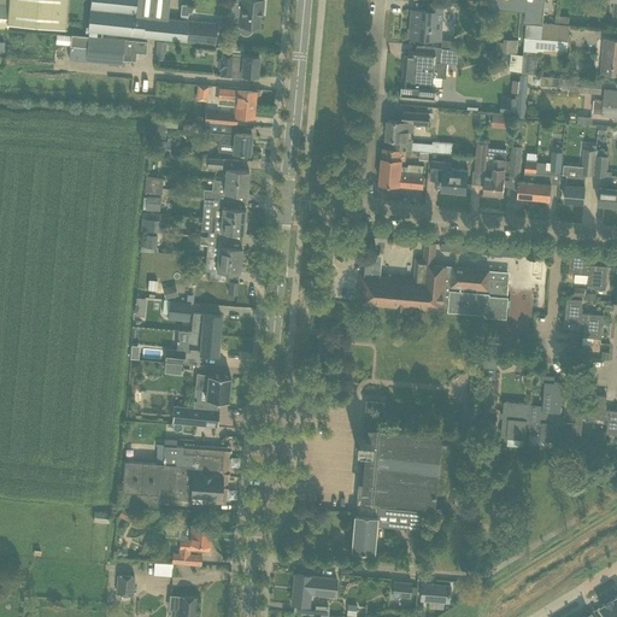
[(66,0),(9,0),(9,5),(1,5),(1,0),(0,0),(0,22),(65,29),(66,0)]
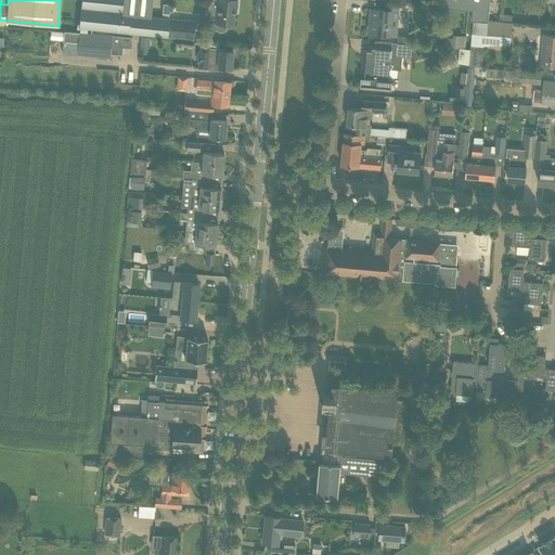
[(178,21),(169,20),(169,18),(151,16),(152,0),(81,0),(79,27),(182,39),(193,40),(194,29),(177,27),(178,21)]
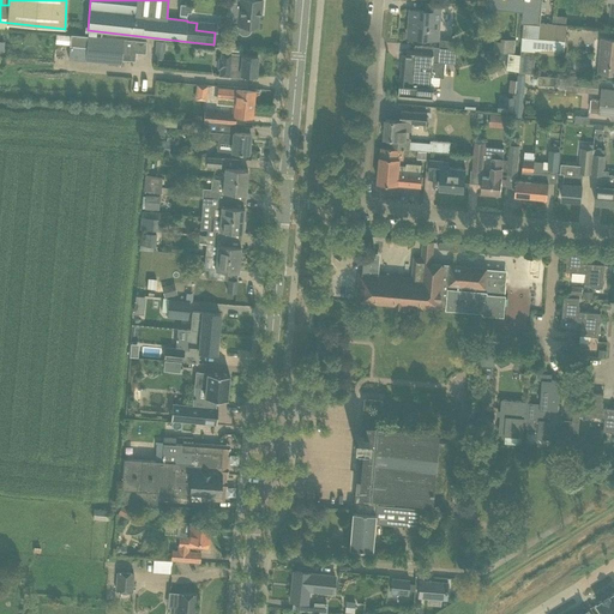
[(258,28),(259,14),(262,14),(262,0),(239,0),(239,2),(235,2),(233,2),(230,4),(230,13),(232,16),(233,16),(238,17),(236,25),(239,25),(238,29),(240,32),(242,34),(246,35),(248,32),(250,30),(251,26),(258,28)]
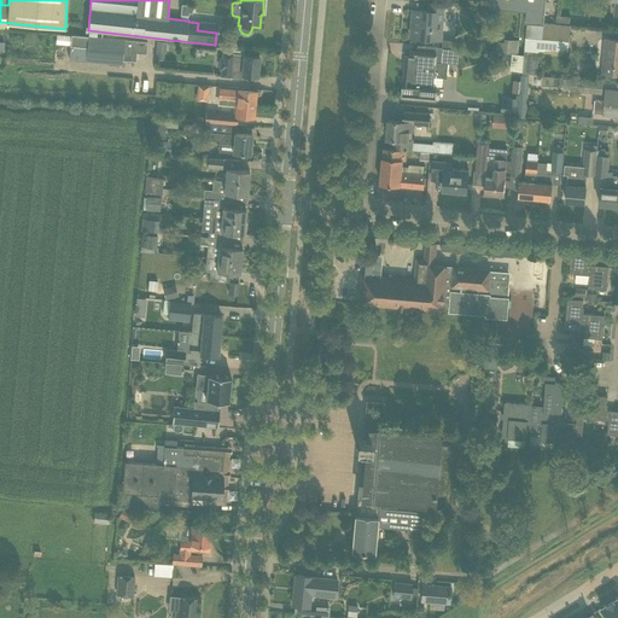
[(526,21),(544,23),(546,0),(490,0),(490,6),(516,9),(523,10),(528,10),(526,21)]
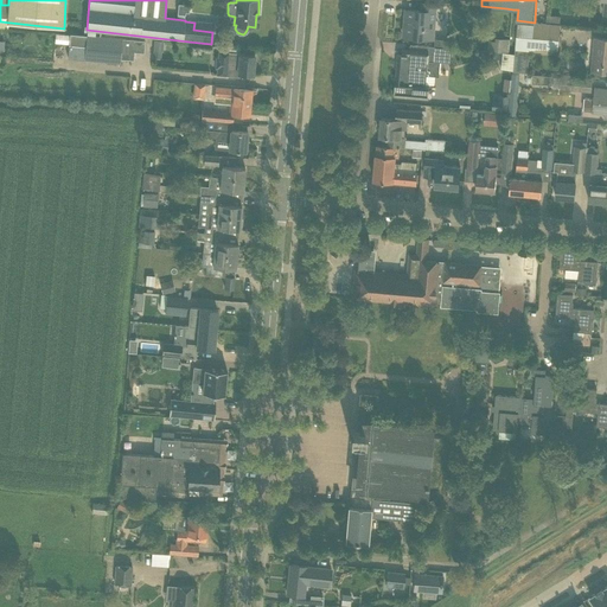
[(403,36),(415,37),(433,39),(436,4),(421,2),(421,11),(408,10),(407,18),(409,18),(408,24),(404,24),(403,36)]
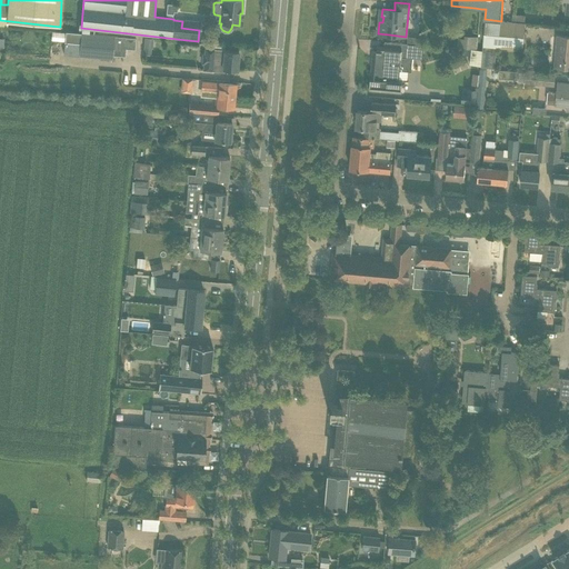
[(172,19),(173,11),(177,12),(177,5),(167,3),(166,18),(172,19)]
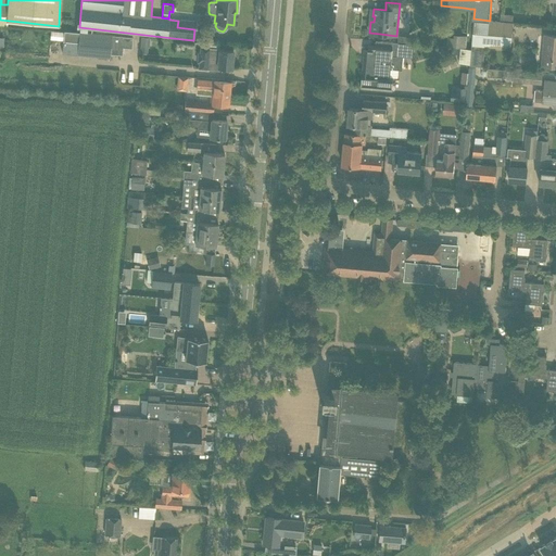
[(510,49),(513,22),(490,21),(474,19),(472,36),(472,37),(471,49),(470,64),(470,65),(483,67),(485,47),(510,49)]
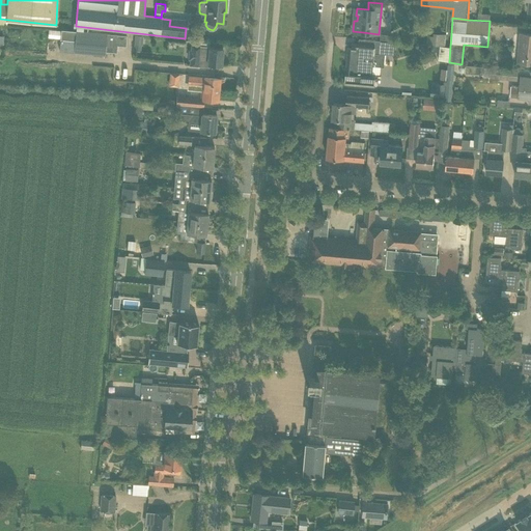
[(74,52),(105,55),(105,52),(116,53),(117,46),(126,46),(127,35),(107,34),(107,32),(76,30),(76,31),(61,29),(60,39),(75,40),(74,52)]
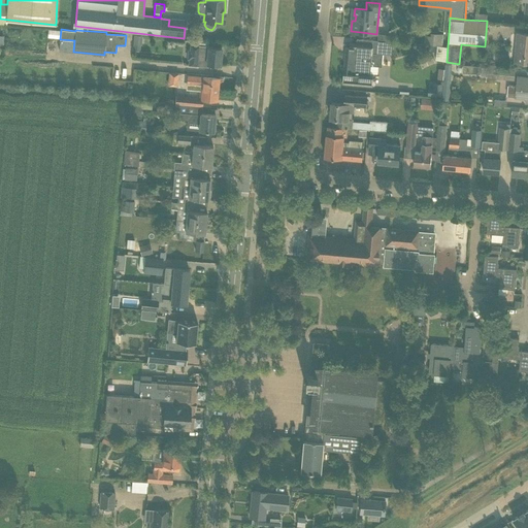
[(423,43),(442,45),(444,34),(431,33),(430,35),(424,35),(423,43)]
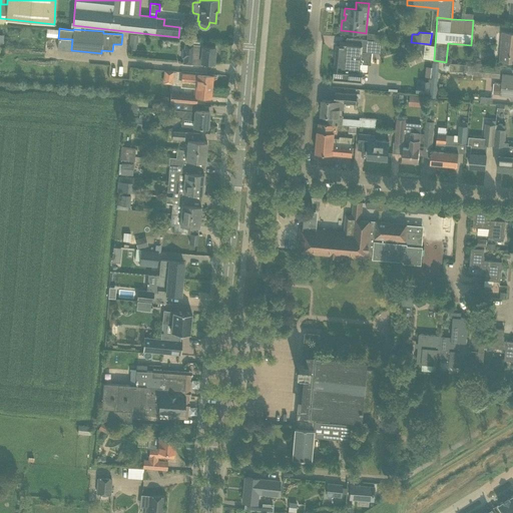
[(500,60),(508,61),(512,61),(512,33),(503,32),(500,60)]
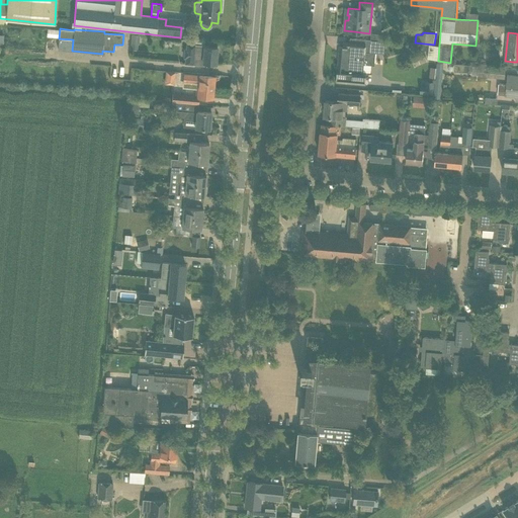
[(132,34),(131,44),(139,44),(139,35),(132,34)]
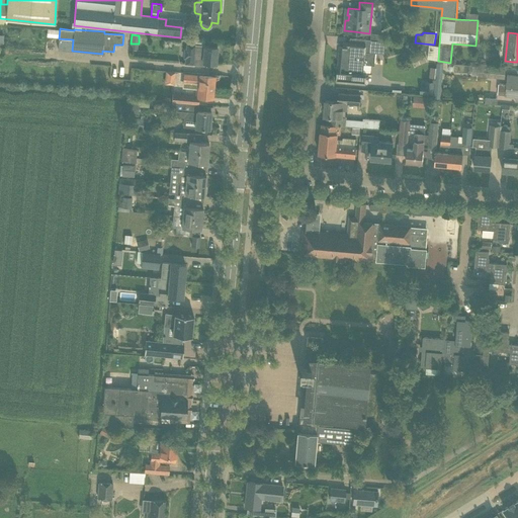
[(59,38),(58,50),(72,51),(73,39),(59,38)]
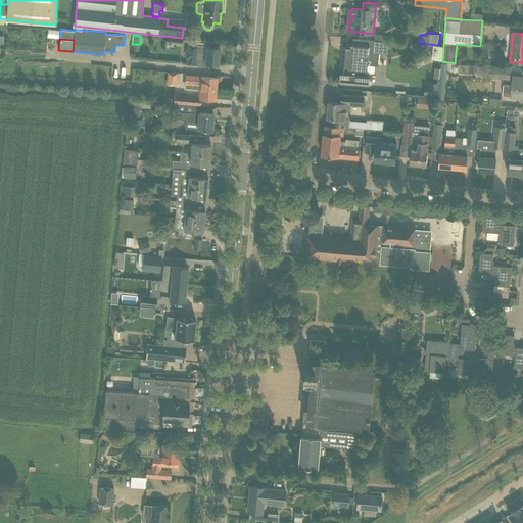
[(186,49),(185,59),(187,59),(186,64),(206,65),(206,63),(218,64),(220,47),(206,46),(206,42),(189,41),(188,45),(188,49),(186,49)]
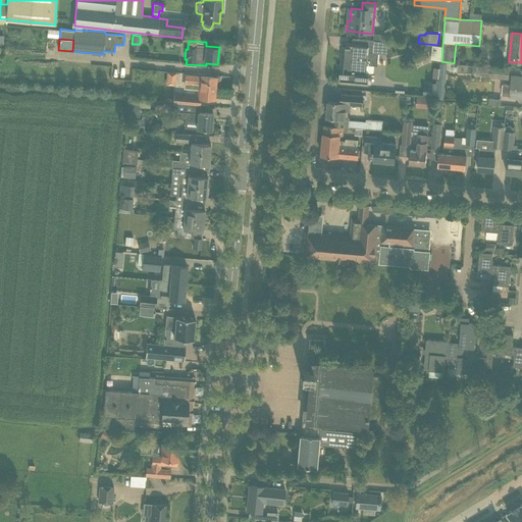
[(376,53),(377,45),(346,43),(346,47),(342,46),(338,83),(368,86),(369,72),(366,71),(367,64),(378,65),(379,53),(376,53)]
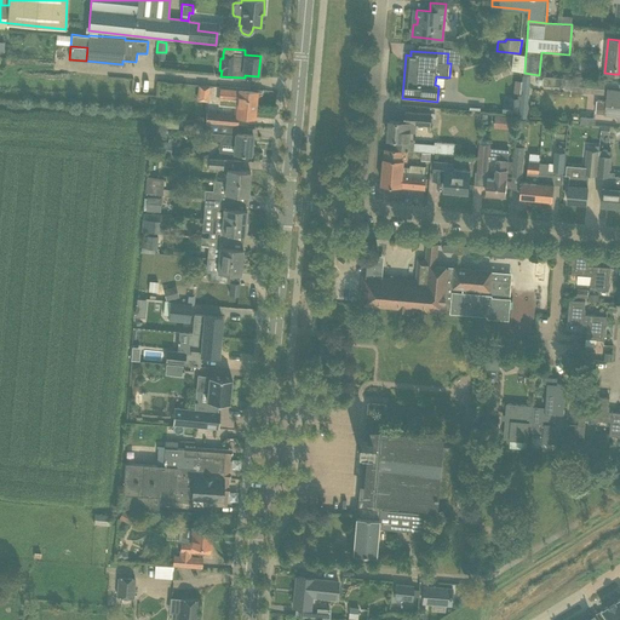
[(511,70),(524,72),(526,55),(514,53),(511,70)]
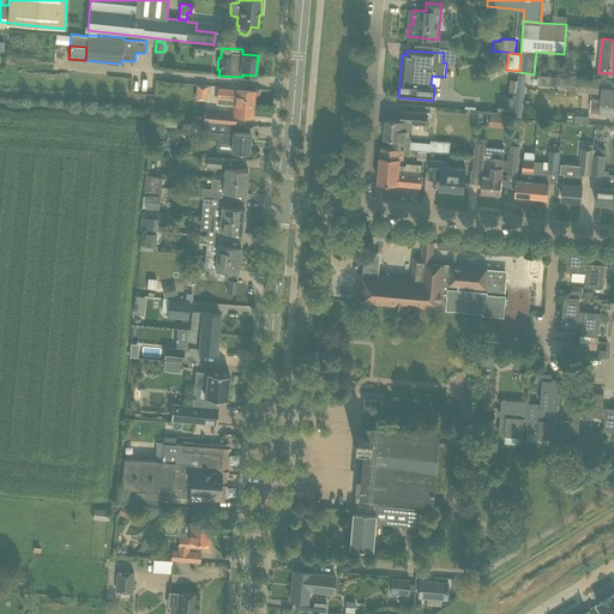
[(493,64),(498,76),(506,73),(501,60),(493,64)]
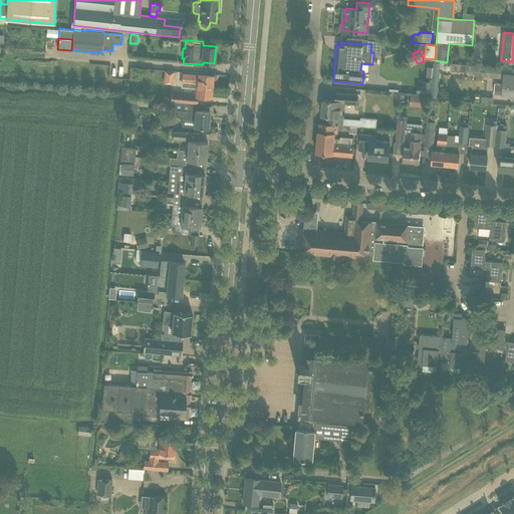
[(433,62),(430,97),(437,98),(440,63),(433,62)]
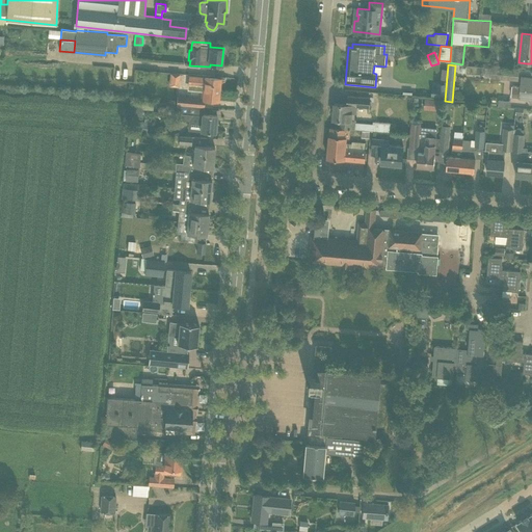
[(519,72),(491,69),(490,78),(519,81),(519,72)]
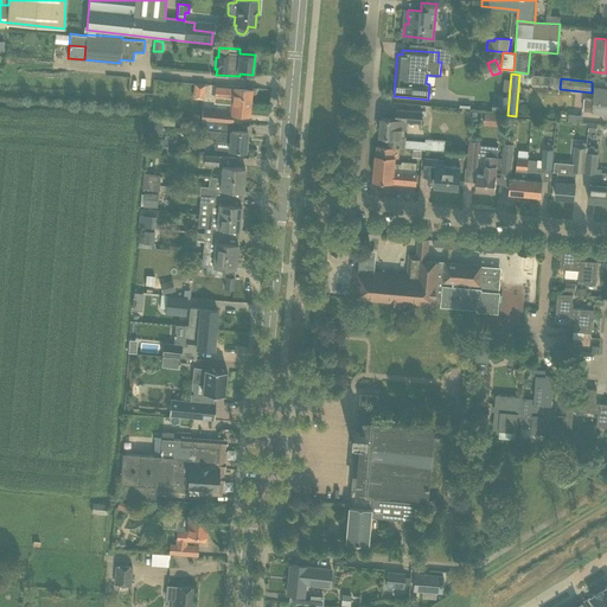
[(196,82),(193,97),(204,98),(206,84),(196,82)]
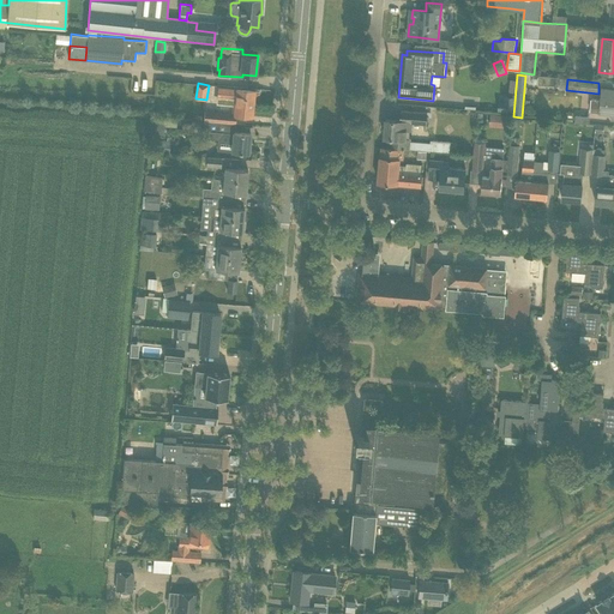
[(217,88),(217,97),(226,98),(226,106),(234,106),(233,115),(252,116),(254,91),(217,88)]
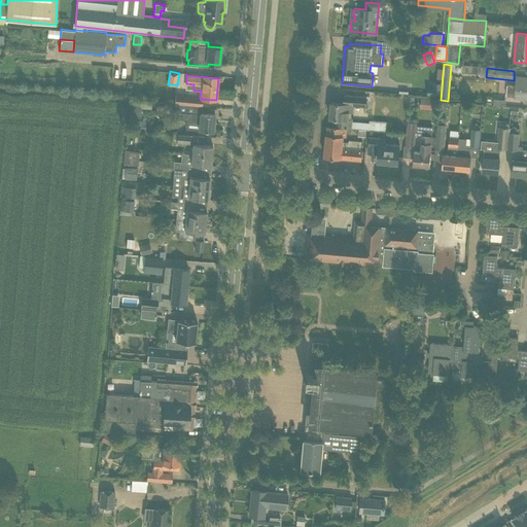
[(524,103),(526,103),(526,82),(524,82),(524,77),(517,77),(516,86),(507,85),(506,96),(515,97),(524,98),(524,103)]
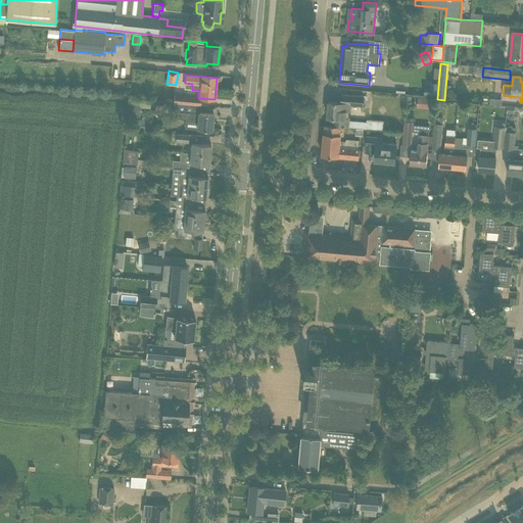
[(425,87),(424,94),(430,95),(437,96),(438,83),(431,82),(430,87),(425,87)]
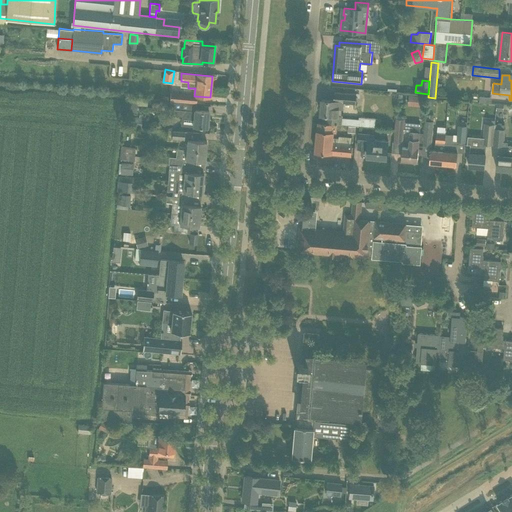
[(326,123),(337,124),(348,125),(357,126),(375,127),(376,120),(362,118),(361,119),(342,117),(343,116),(342,116),(343,109),(344,103),(356,104),(357,94),(335,92),(334,101),(321,100),(320,114),(327,115),(326,123)]
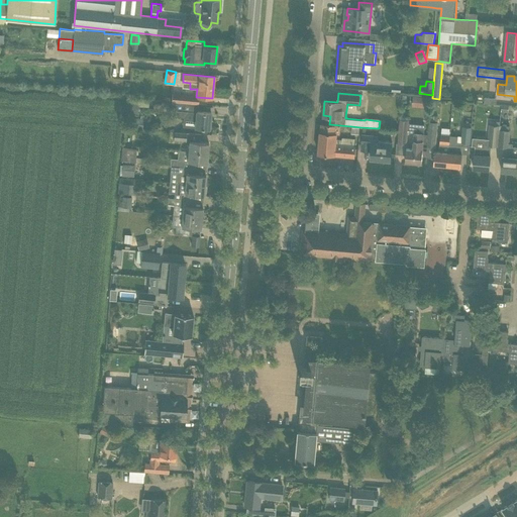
[(188,95),(172,94),(171,101),(187,103),(188,95)]
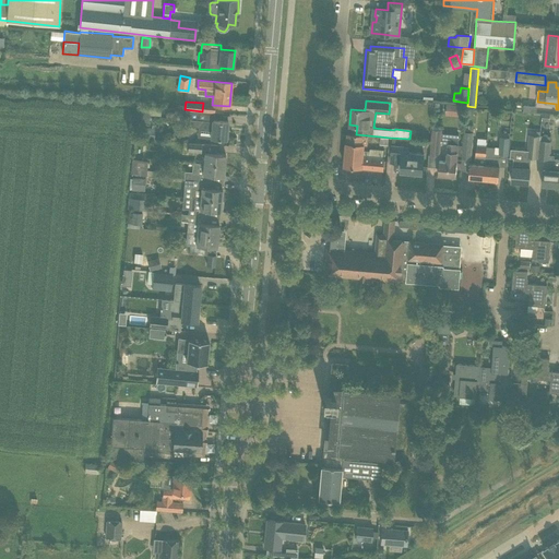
[(149,125),(151,107),(141,106),(139,123),(149,125)]
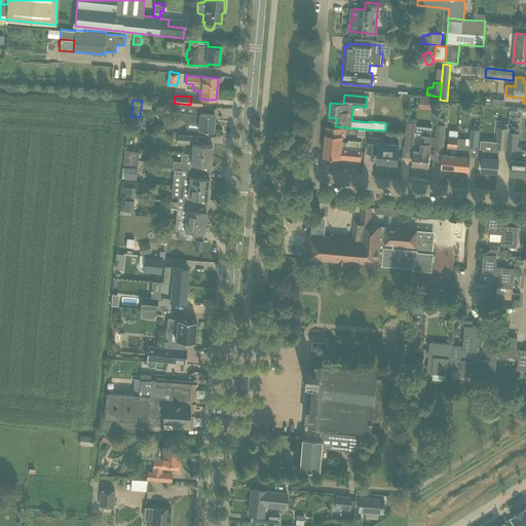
[(174,103),(173,111),(188,113),(192,113),(191,119),(187,119),(186,128),(189,128),(197,129),(202,129),(213,130),(215,114),(204,113),(200,113),(201,106),(190,105),(174,103)]
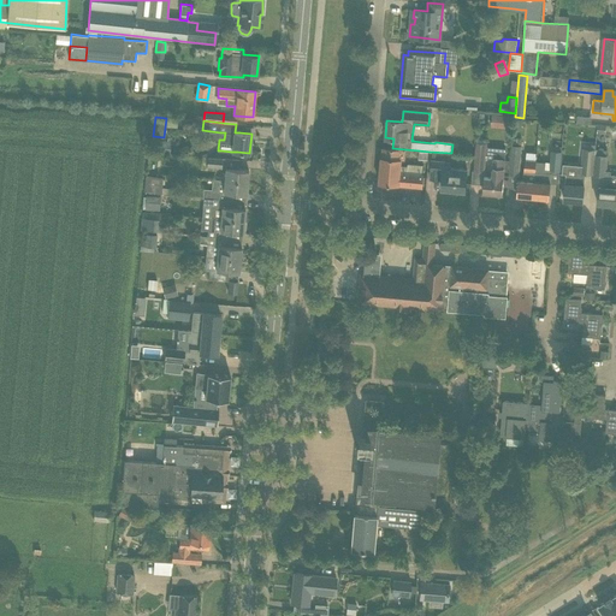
[(509,175),(519,175),(522,138),(513,138),(511,144),(510,160),(509,171),(509,175)]
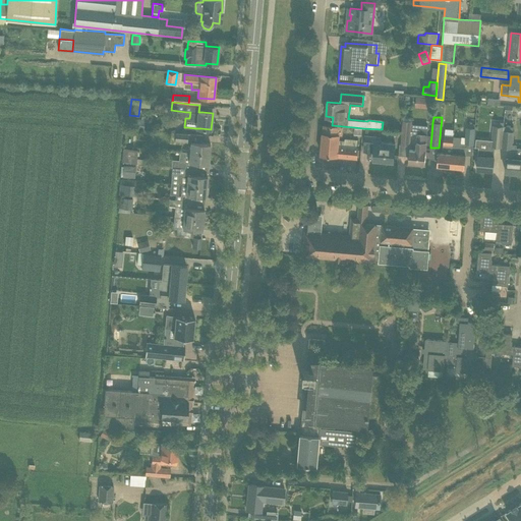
[(133,130),(143,130),(143,119),(133,119),(133,130)]
